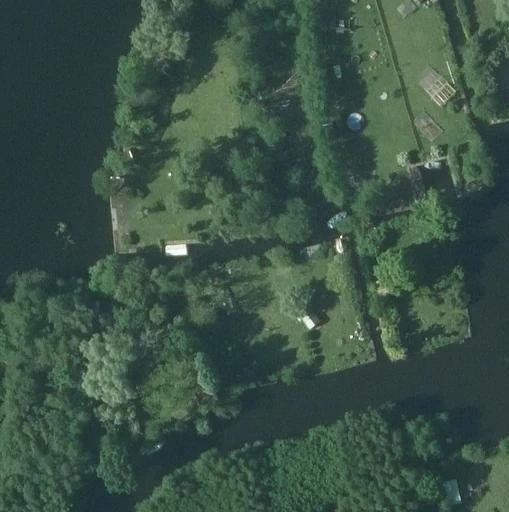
[(333,16),(332,28),(348,29),(349,17),(333,16)]
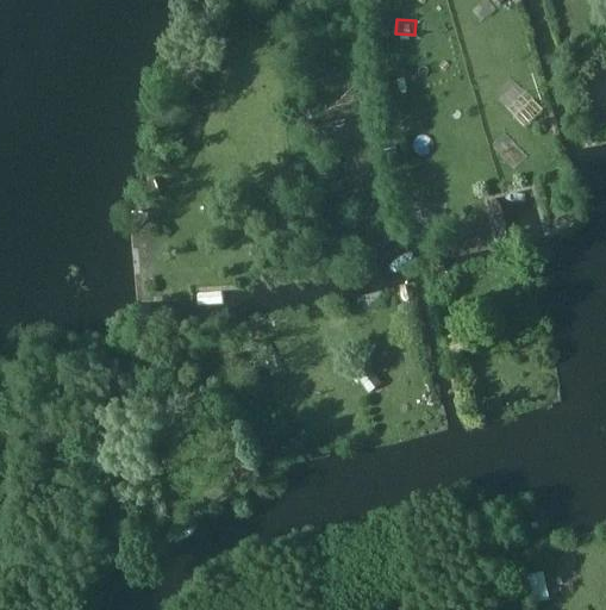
[(372,35),(387,36),(388,23),(373,20),(372,35)]
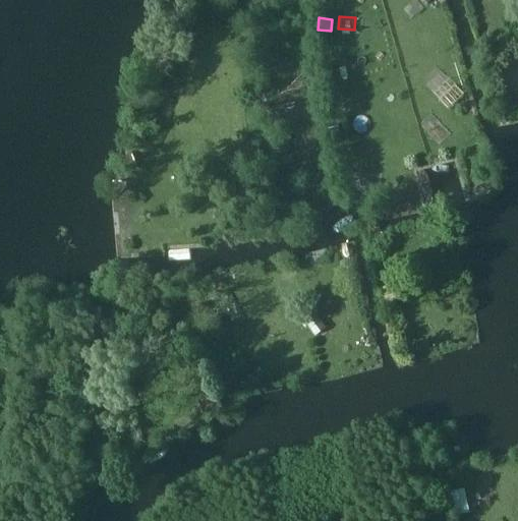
[(223,159),(224,172),(239,171),(238,158),(223,159)]
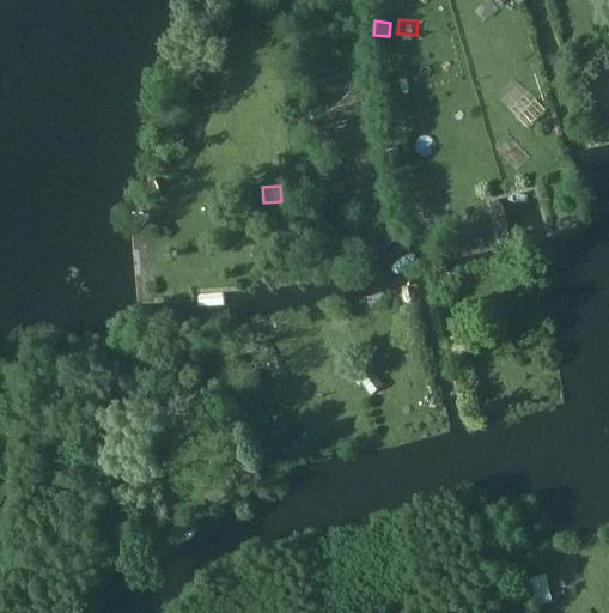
[(446,346),(450,358),(470,352),(468,340),(446,346)]
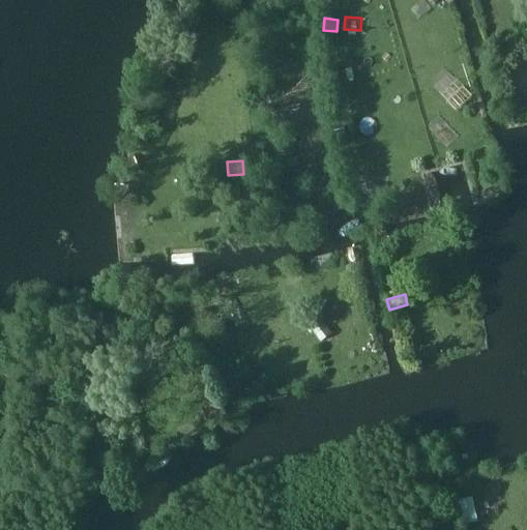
[(473,495),(459,497),(462,522),(477,520),(473,495)]
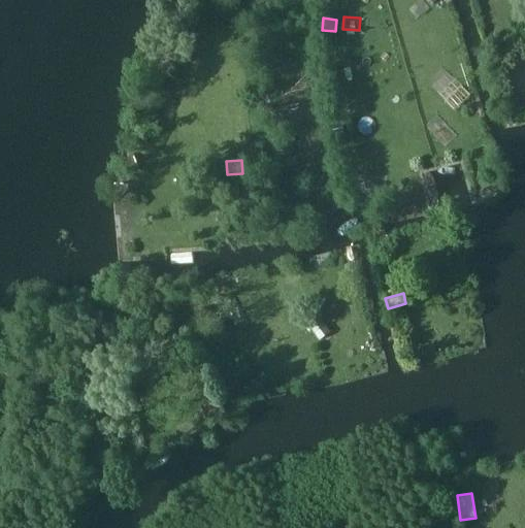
All buildings are outlined.
